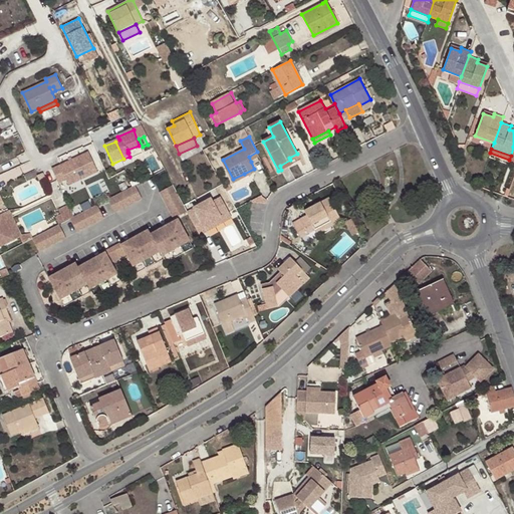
[(251,162),(260,157),(257,152),(249,157),(251,162)]
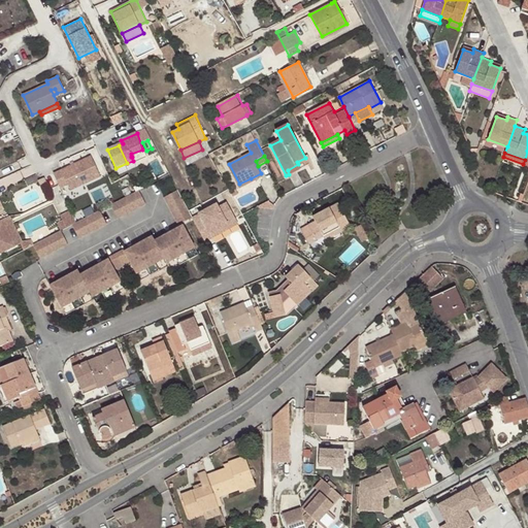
[(92,158),(55,175),(60,189),(68,185),(70,191),(100,177),(92,158)]
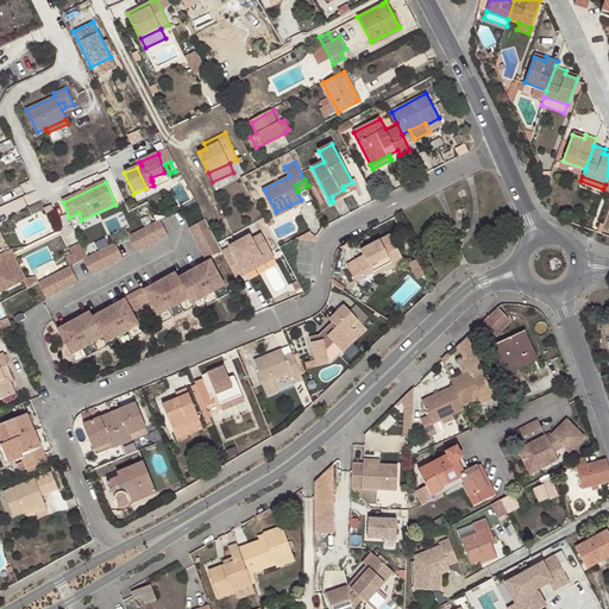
[(332,196),(333,201),(346,194),(344,189),(332,196)]
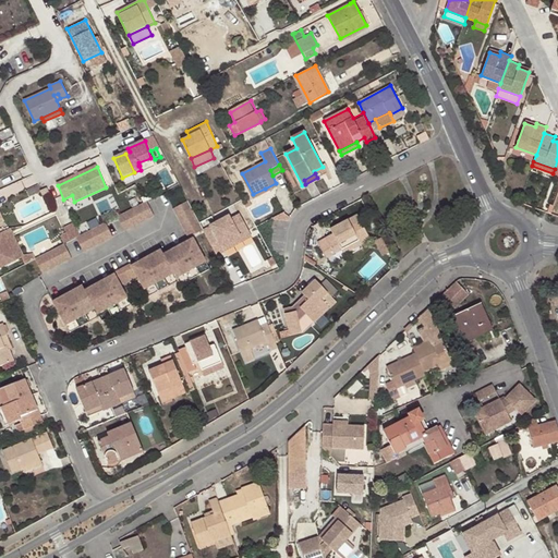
[(276,183),(265,189),(267,192),(278,186),(276,183)]
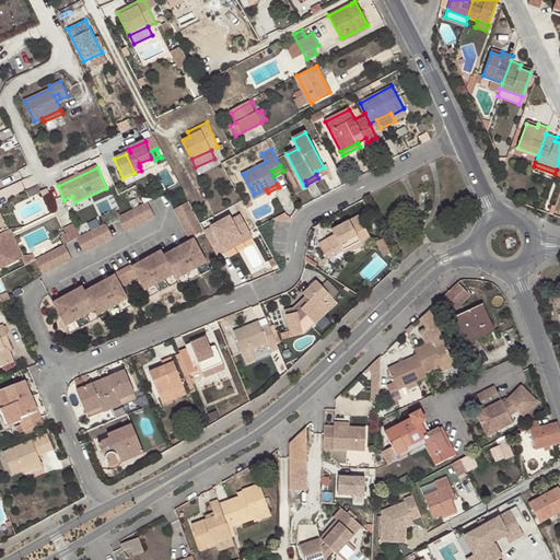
[(43,193),(14,206),(23,224),(51,210),(43,193)]
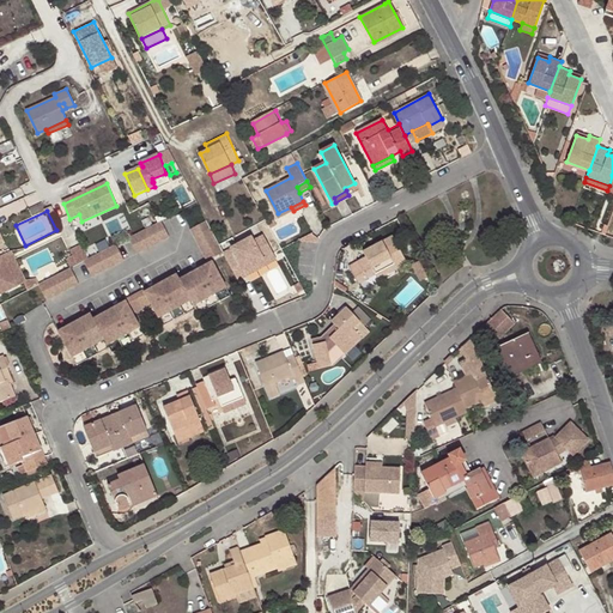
[(169,237),(162,220),(157,223),(129,238),(138,253),(169,237)]
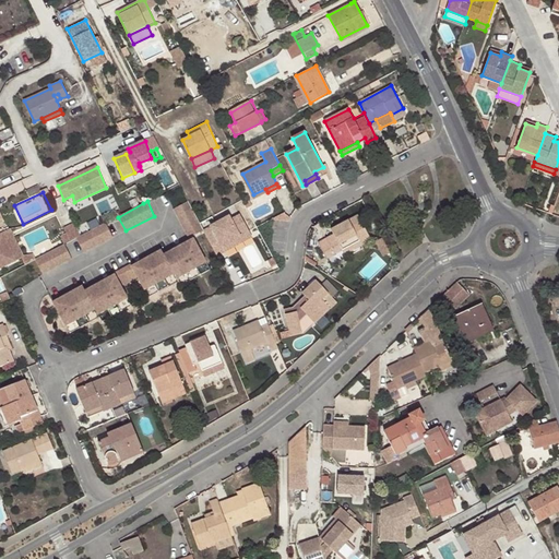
[(189,238),(203,230),(203,229),(200,224),(193,212),(189,202),(174,210),(189,238)]
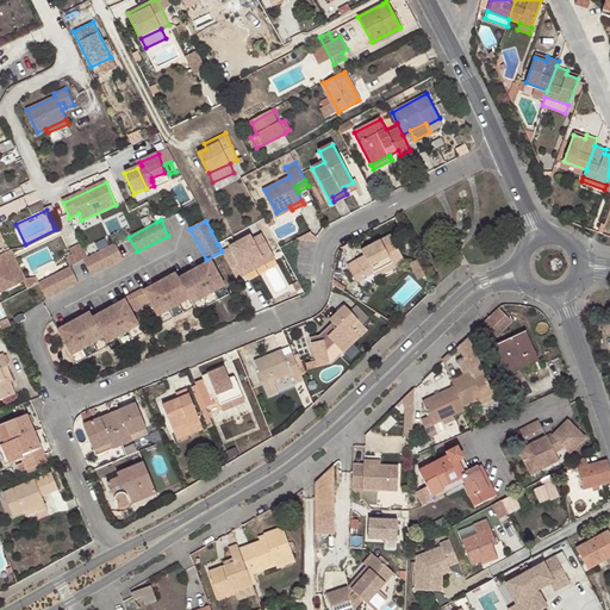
[(255,244),(265,240),(262,235),(251,240),(255,244)]
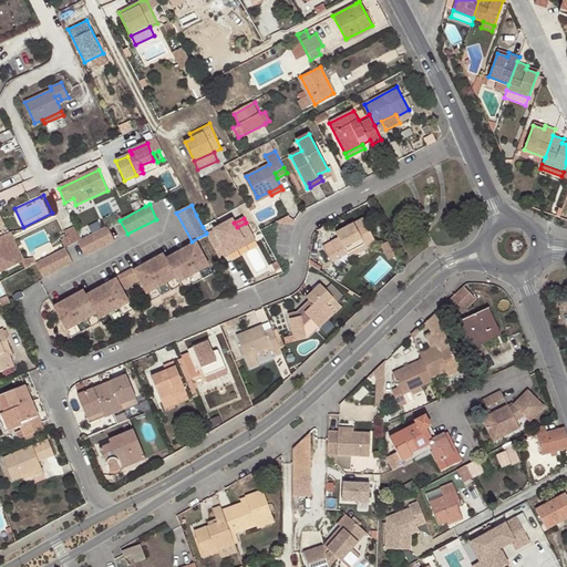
[(214,248),(220,259),(228,256),(224,247),(233,243),(234,245),(253,235),(246,223),(237,227),(234,223),(233,219),(213,229),(216,234),(208,237),(214,248)]
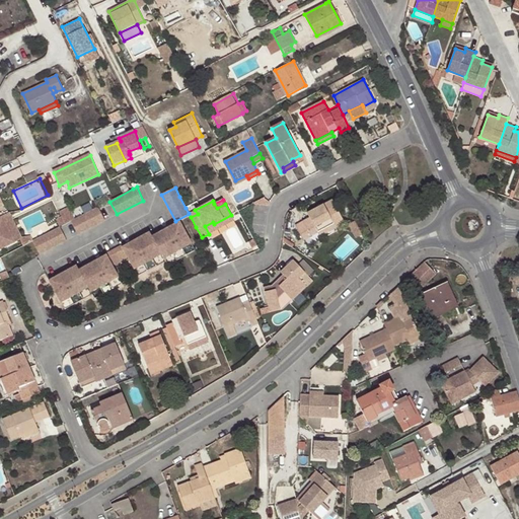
[(304,240),(318,232),(334,224),(336,228),(346,223),(334,201),(309,214),(311,218),(297,226),(304,240)]
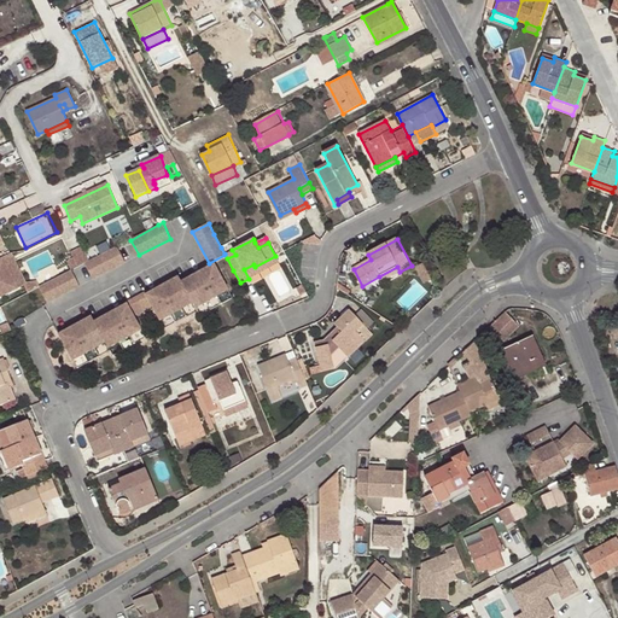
[(93,279),(126,263),(117,246),(104,254),(88,262),(85,263),(93,279)]
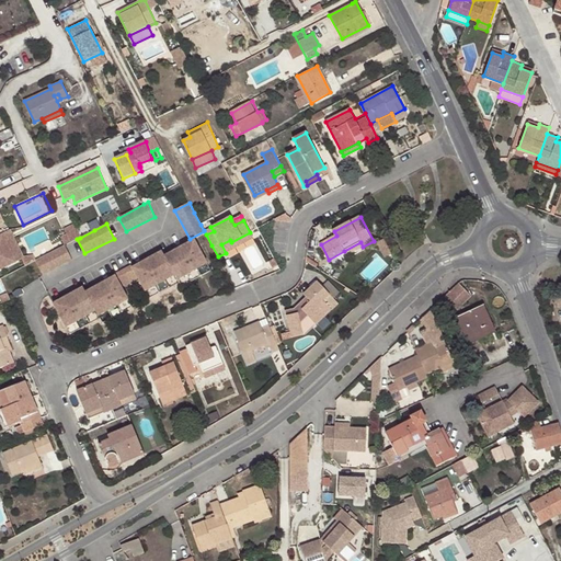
[(59,239),(63,245),(80,237),(73,225),(63,230),(66,236),(59,239)]
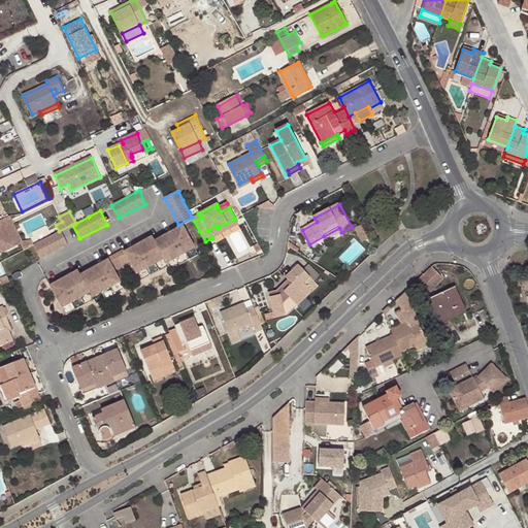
[(9,217),(3,219),(17,245),(24,242),(10,217),(9,217)]
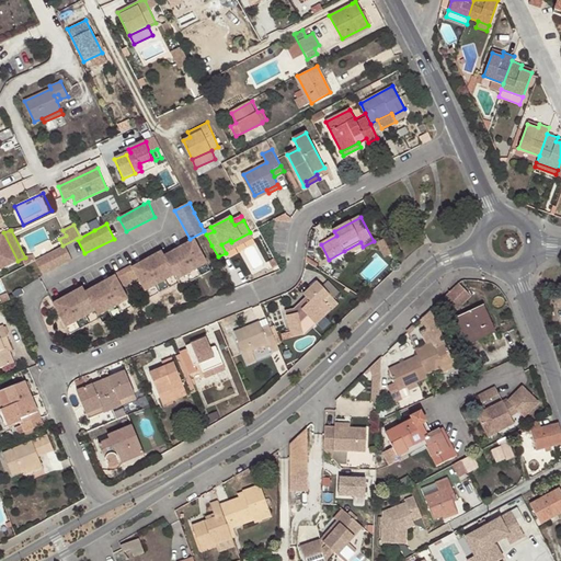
[(3,232),(0,233),(0,268),(18,261),(3,232)]
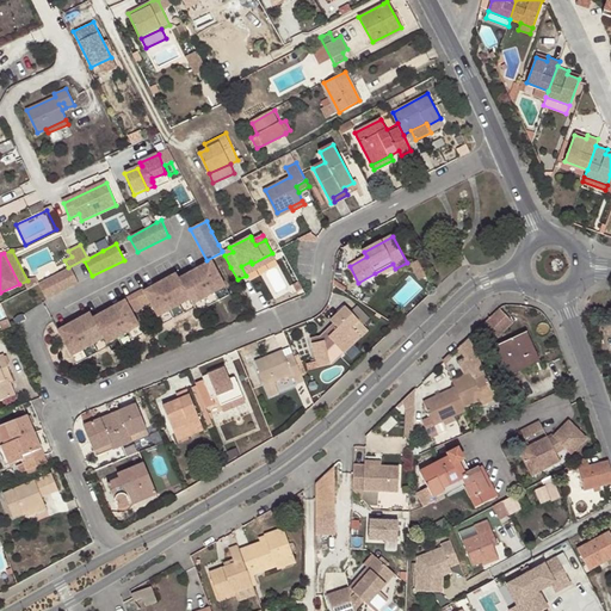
[(241,266),(246,276),(276,259),(272,253),(252,264),(251,261),(241,266)]
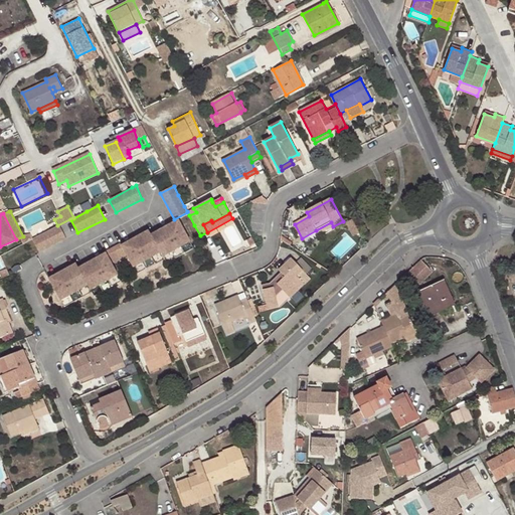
[(178,220),(151,235),(161,252),(163,256),(172,252),(190,241),(178,220)]
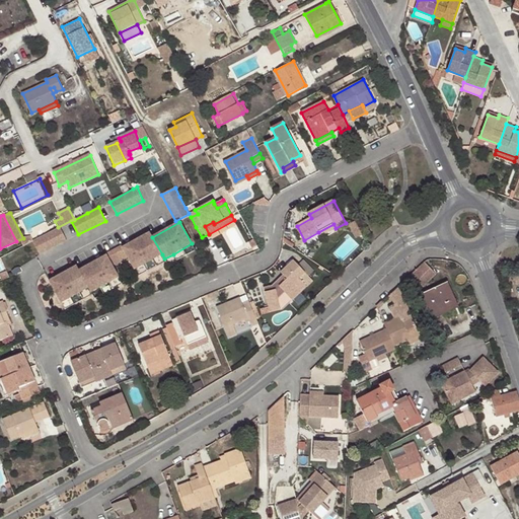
[(334,224),(318,232),(320,236),(336,228),(334,224)]
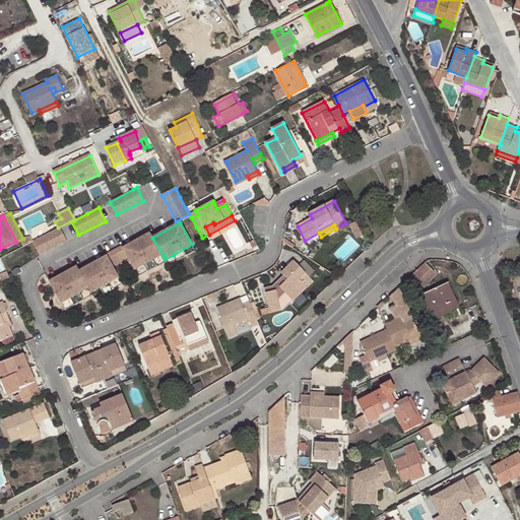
[(40,255),(67,241),(60,228),(33,242),(40,255)]
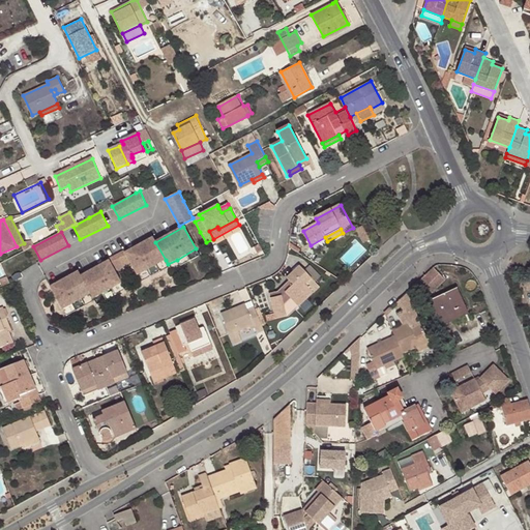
[(124,251),(116,256),(123,268),(131,263),(138,275),(156,265),(166,260),(155,242),(153,238),(125,254),(124,251)]
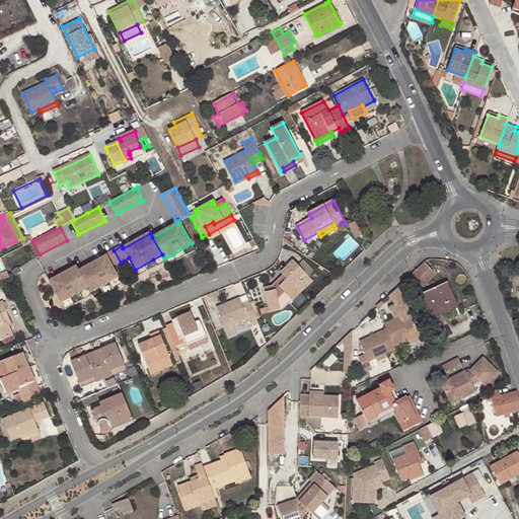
[(173,254),(177,262),(196,250),(192,244),(173,254)]
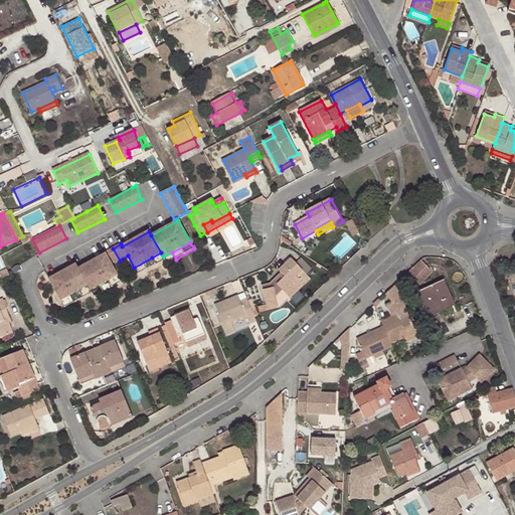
[(106,253),(78,269),(89,286),(91,290),(118,275),(106,253)]
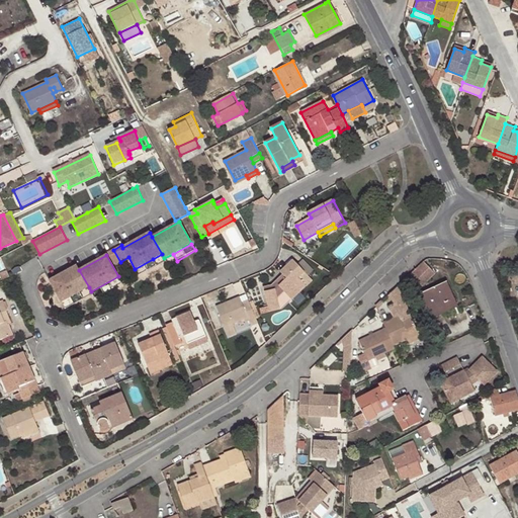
[(298,263),(311,274),(315,268),(304,258),(298,263)]
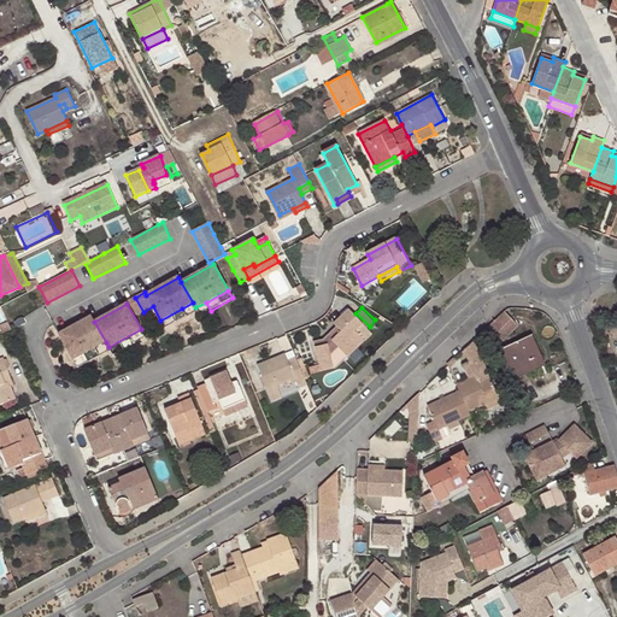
[(182,309),(160,321),(165,329),(187,317),(182,309)]
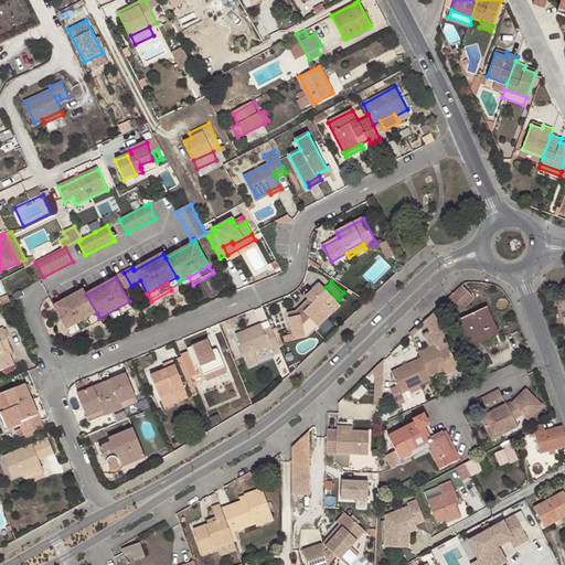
[(294,340),(306,338),(304,324),(311,318),(319,327),(334,311),(326,304),(332,297),(320,284),(307,297),(309,299),(298,311),(288,312),(294,340)]
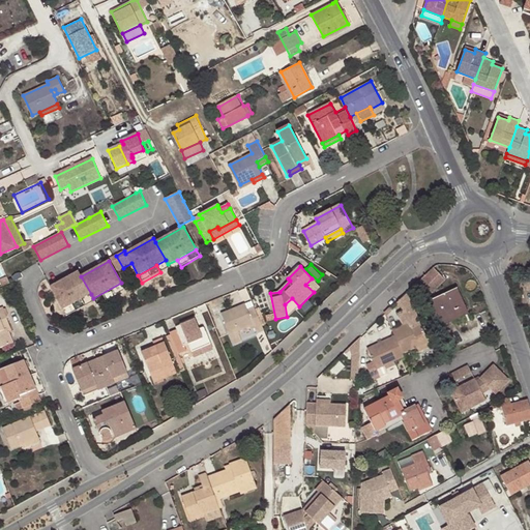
[(82,299),(91,294),(81,276),(79,272),(51,288),(63,310),(82,299)]
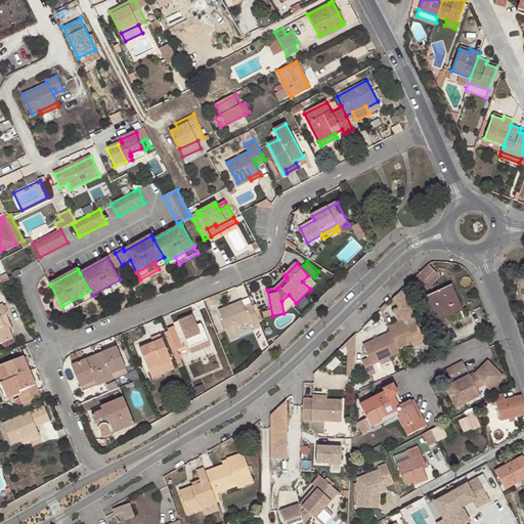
[(425,271),(423,271),(409,286),(416,292),(434,274),(430,269),(425,271)]
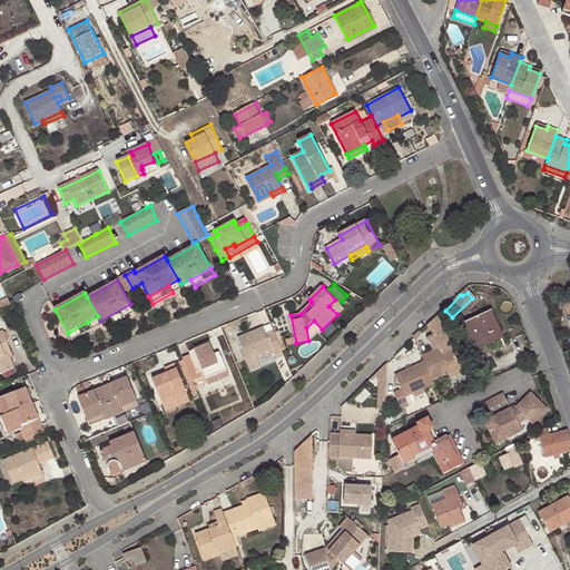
[(344,308),(335,300),(328,306),(337,314),(344,308)]
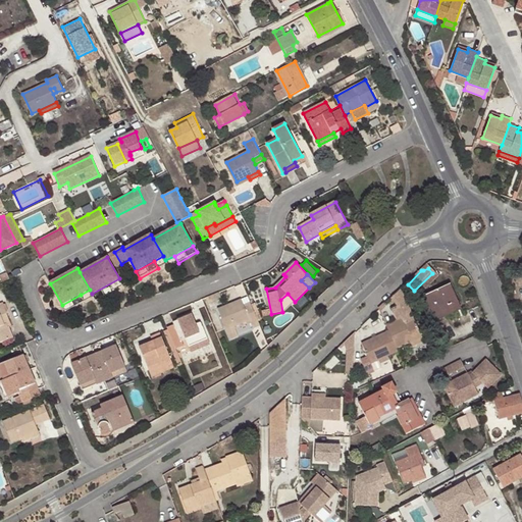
[(119,279),(101,290),(105,297),(123,285),(119,279)]
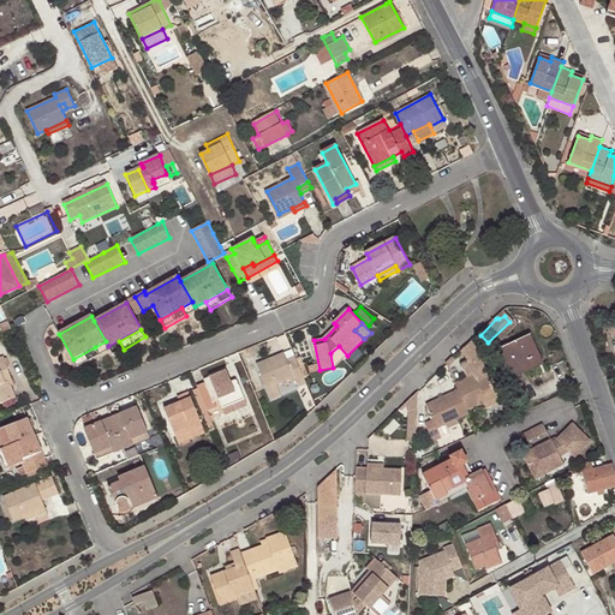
[(531,334),(503,347),(515,374),(529,366),(526,362),(541,356),(531,334)]
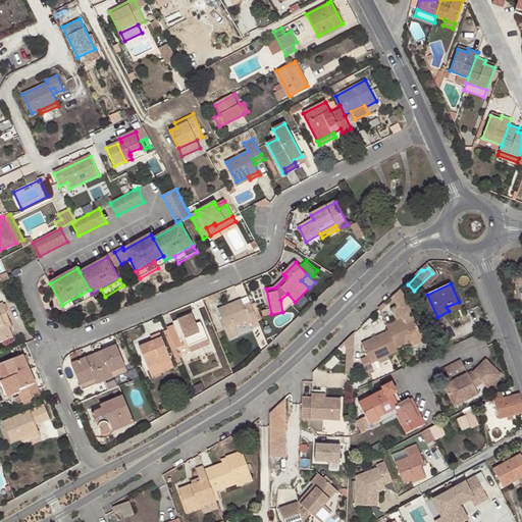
[(422,337),(399,292),(393,298),(398,309),(392,312),(396,319),(399,317),(401,320),(384,327),(387,333),(396,351),(408,345),(422,337)]
